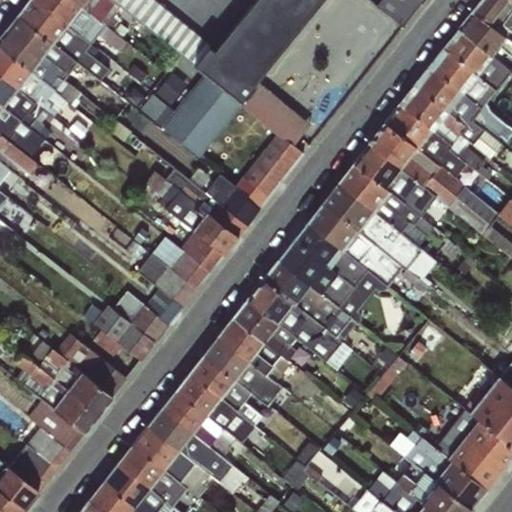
[(85,50),(90,43),(42,0),(28,0),(17,15),(77,60),(100,81),(111,68),(85,50)]
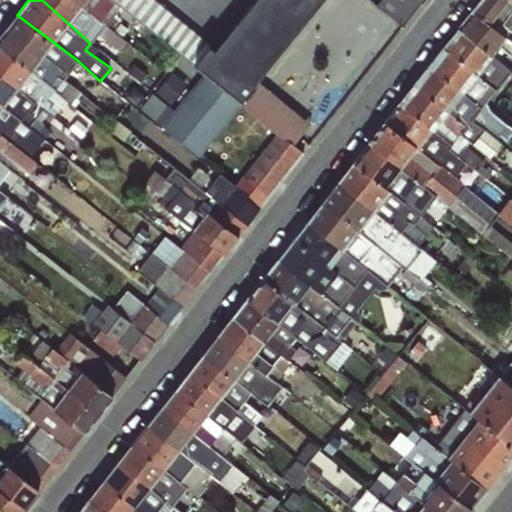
[(128,43),(113,28),(76,0),(42,0),(90,43),(96,34),(121,52),(128,43)]
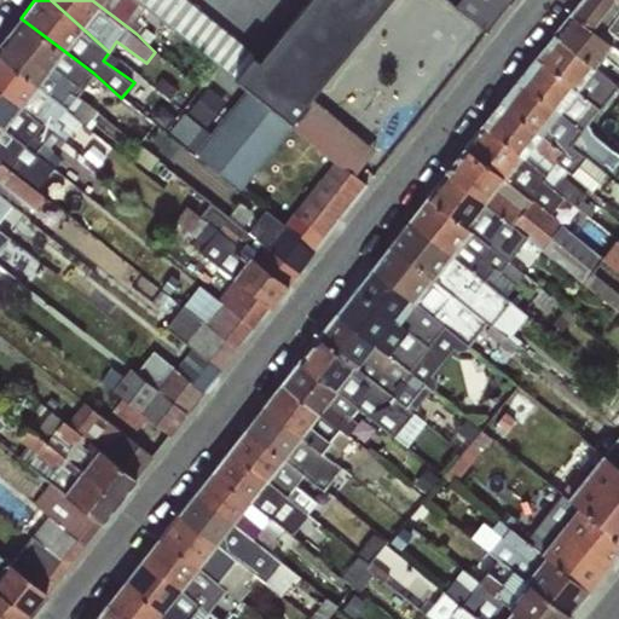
[(136,0),(92,0),(137,34),(152,13),(136,0)]
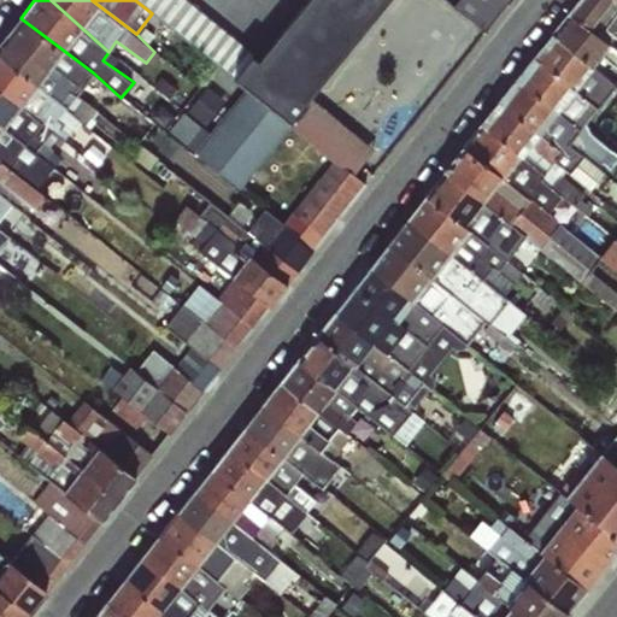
[(245,88),(291,124),(354,175),(372,152),(306,99),(385,0),(305,0),(258,60),(251,56),(233,78),(245,88)]
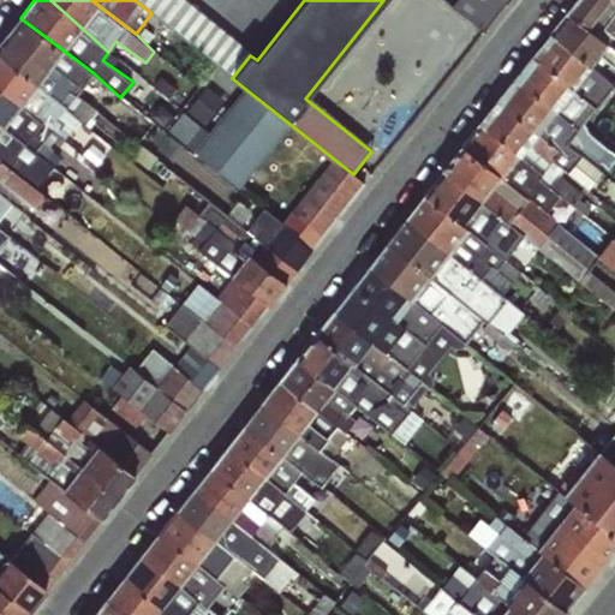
[(388,0),(378,11),(390,22),(410,0),(388,0)]
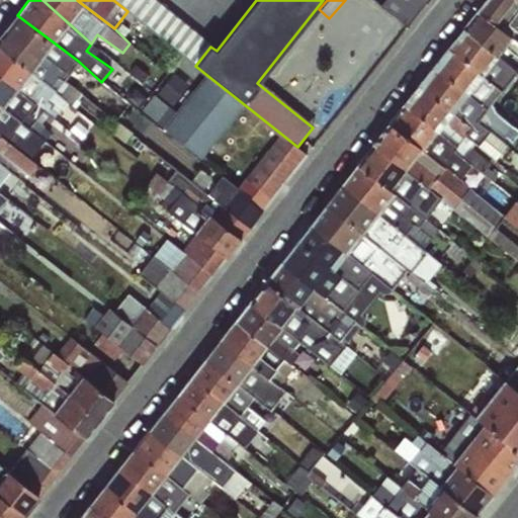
[(417,22),(428,0),(389,0),(385,7),(417,22)]
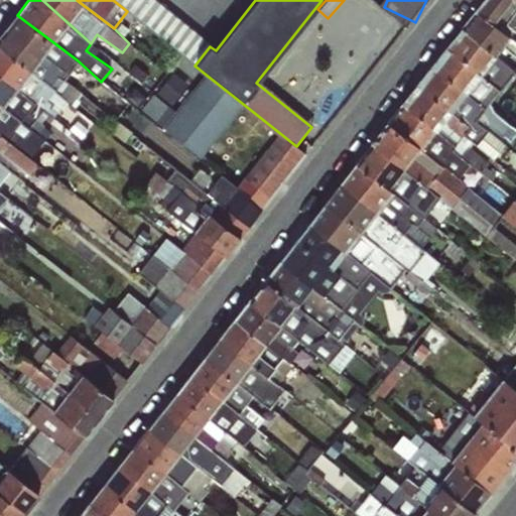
[(511,0),(515,2),(515,0),(484,0),(476,10),(493,23),(511,0)]
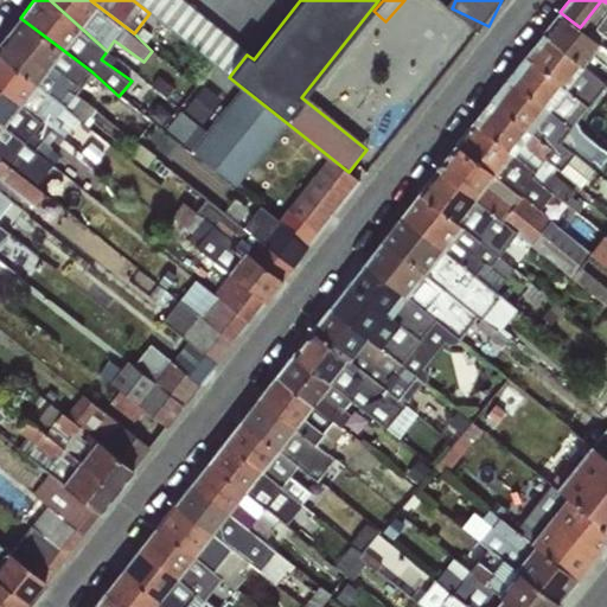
[(78,88),(91,71),(20,18),(7,34),(78,88)]
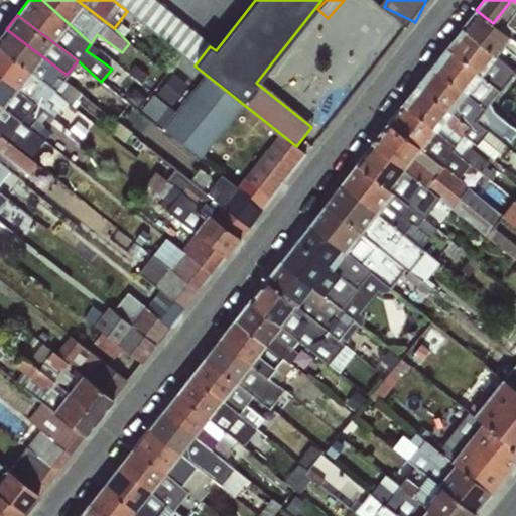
[(73,79),(67,75),(6,29),(0,35),(0,47),(60,94),(73,79)]
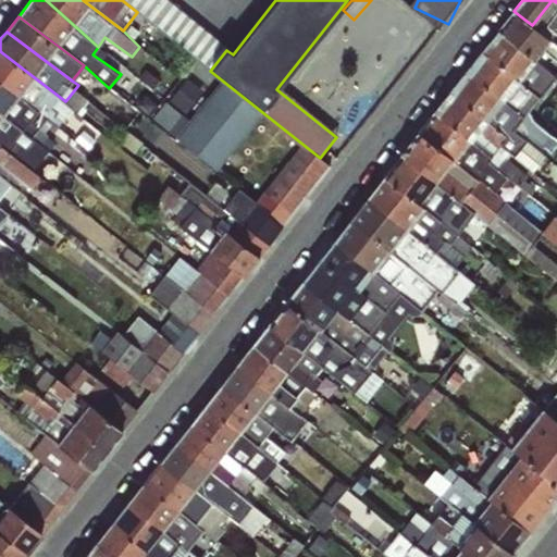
[(73,107),(65,101),(0,51),(0,82),(46,120),(57,128),(73,107)]
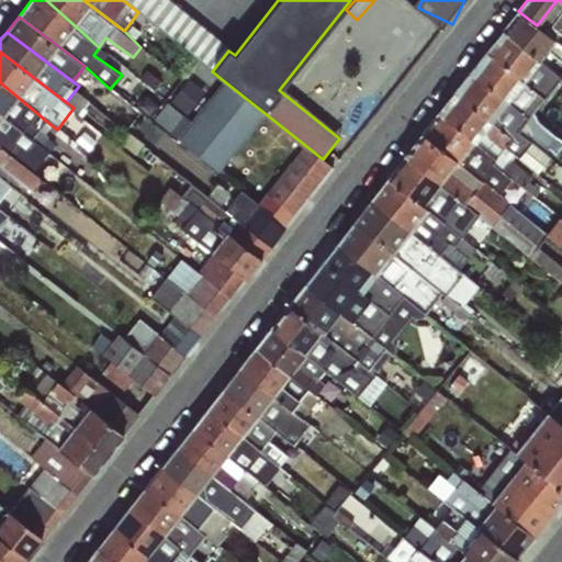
[(265,113),(223,80),(209,98),(187,80),(169,102),(191,119),(176,138),(217,172),(265,113)]
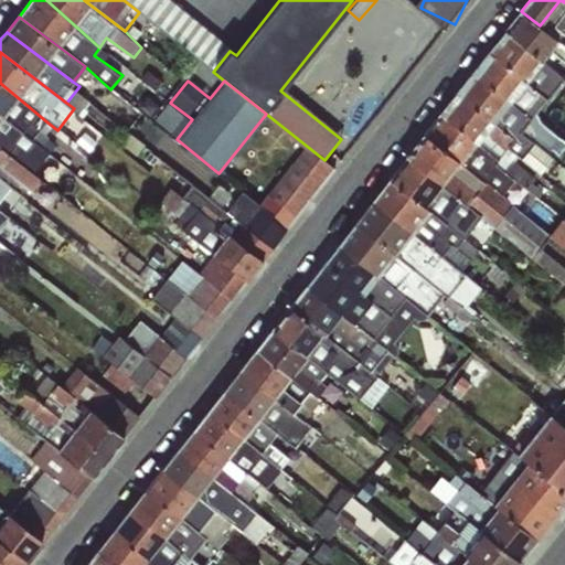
[(40,130),(46,121),(0,83),(0,114),(42,145),(50,138),(40,130)]
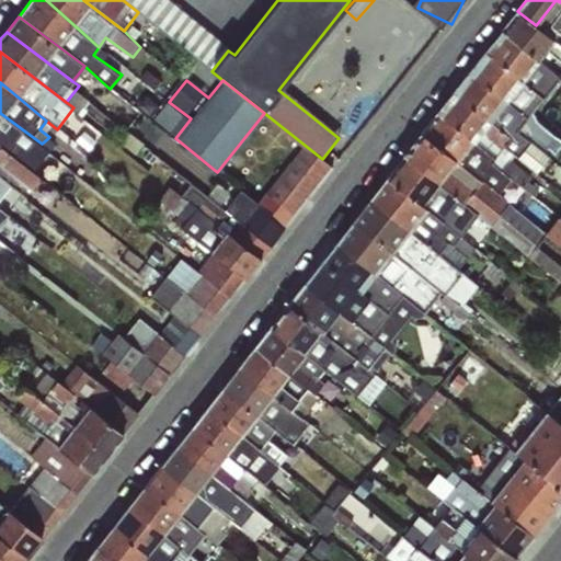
[(49,151),(42,144),(0,113),(0,145),(33,171),(49,151)]
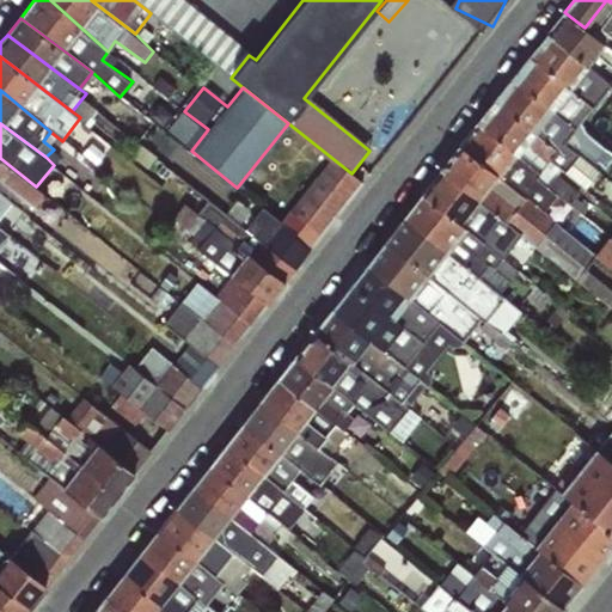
[(46,195),(36,187),(0,158),(0,182),(35,209),(46,195)]
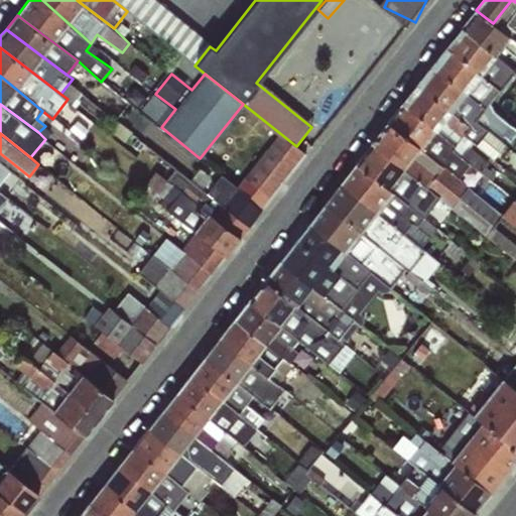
[(0,184),(11,171),(0,160),(0,184)]
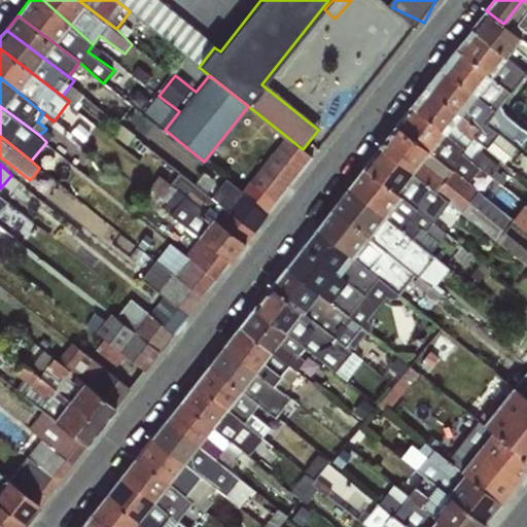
[(451,201),(416,174),(402,192),(437,218),(451,201)]
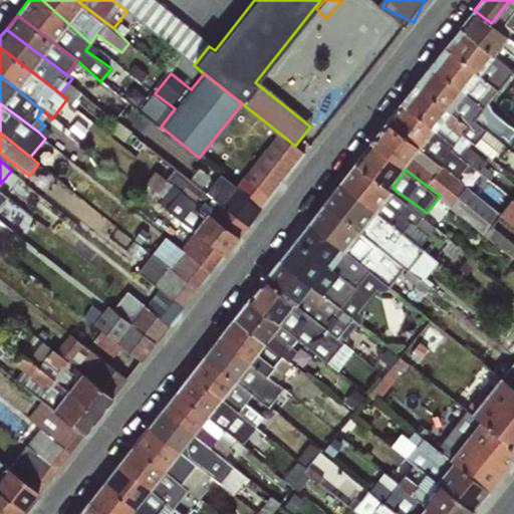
[(470,183),(453,203),(483,230),(501,210),(470,183)]
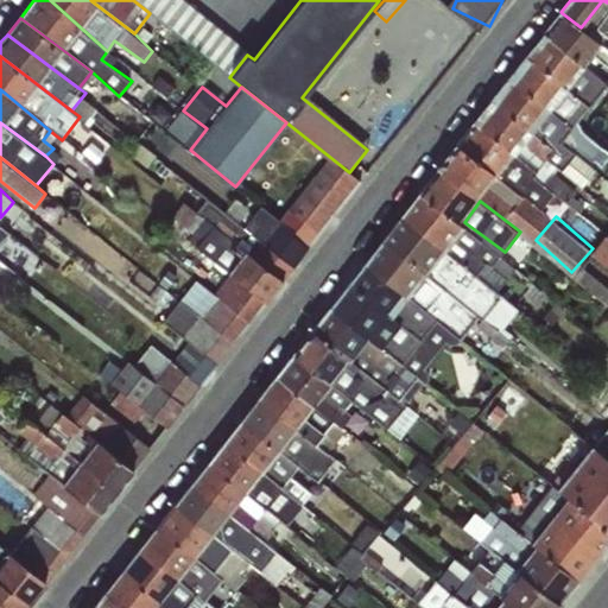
[(508,328),(520,303),(499,293),(488,320),(508,328)]
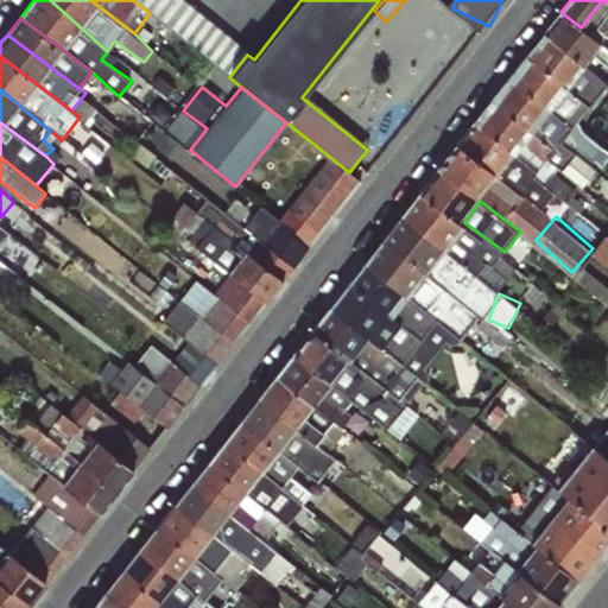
[(558,607),(607,546),(607,449),(481,607),(558,607)]
